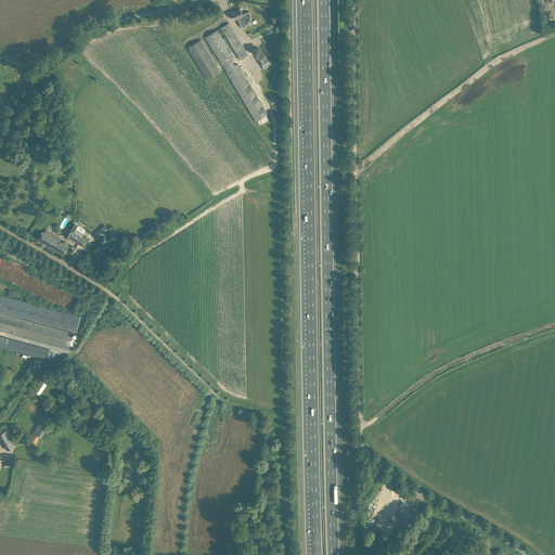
[(243,15),(242,14),(240,9),(231,13),(234,20),(239,17),(239,20),(242,28),(245,26),(245,25),(249,23),(248,22),(252,21),(249,16),(252,16),(249,11),(245,13),(245,14),(243,15)]
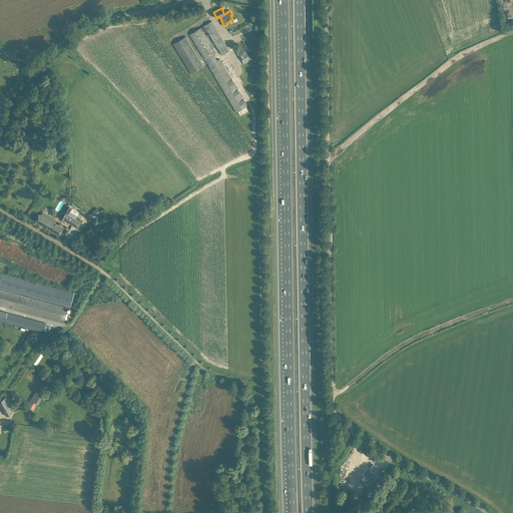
[(222,55),(229,51),(211,21),(204,25),(222,55)]
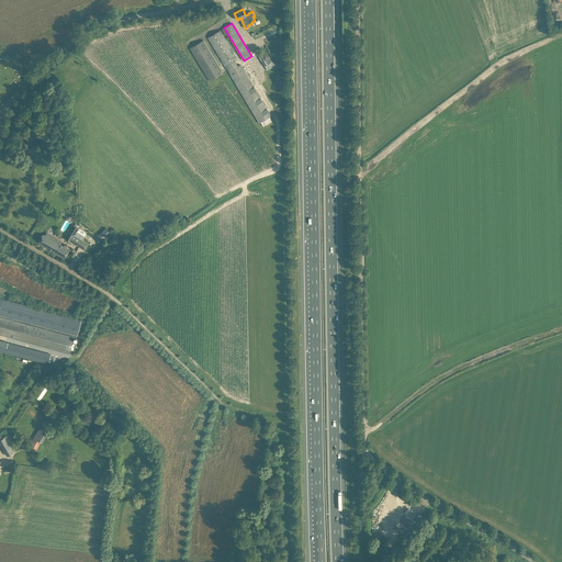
[(259,123),(271,115),(220,30),(208,37),(259,123)]
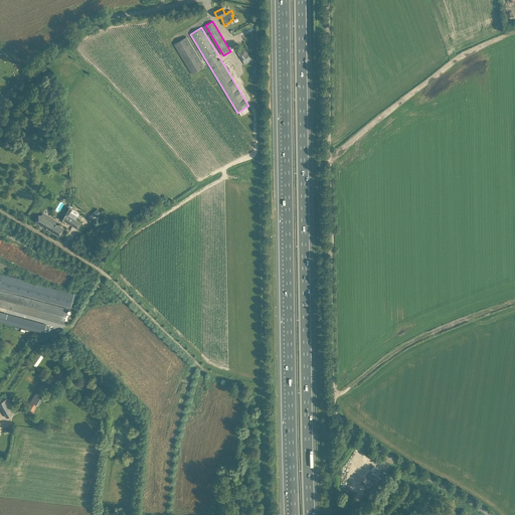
[(186,36),(174,44),(192,74),(204,66),(186,36)]
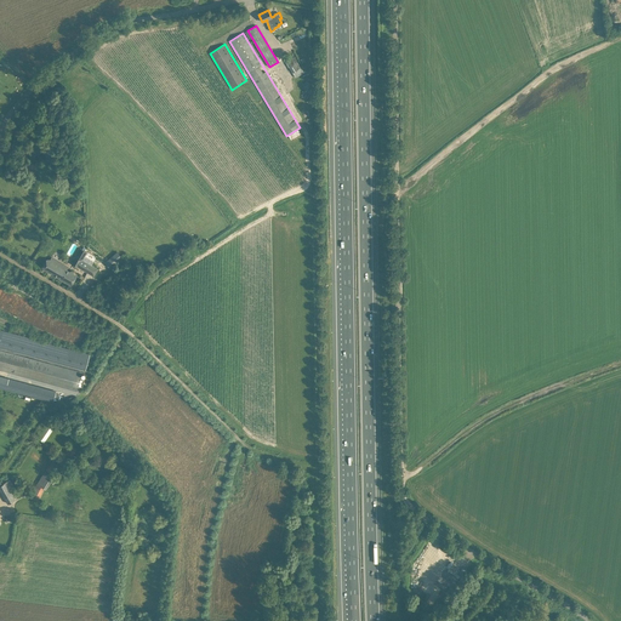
[(294,57),(285,62),(295,78),(303,73),(294,57)]
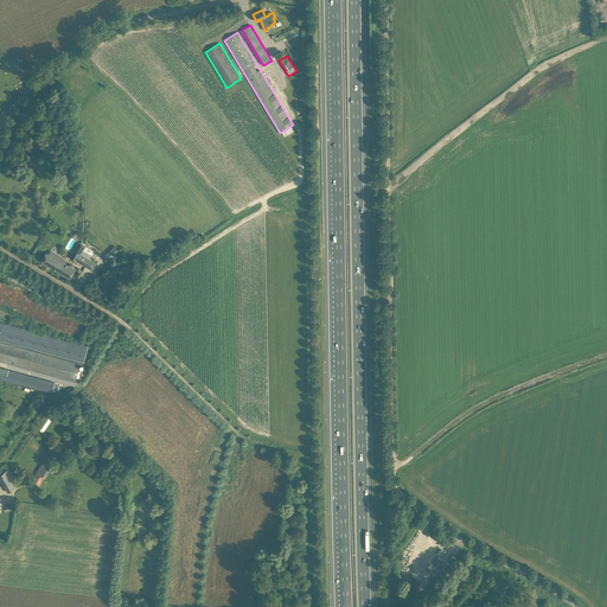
[(85,266),(90,260),(81,254),(85,247),(78,242),(70,257),(76,261),(77,261),(85,266)]
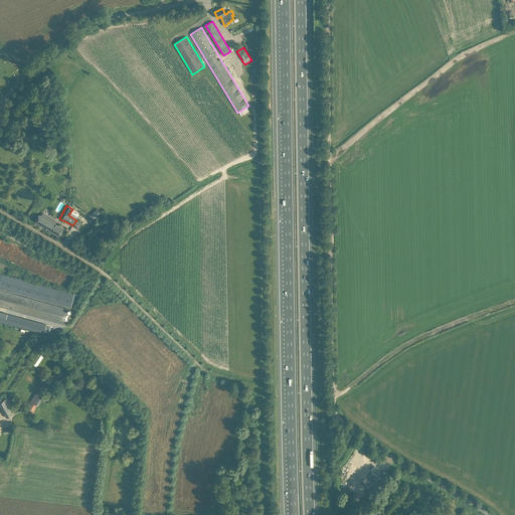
[(91,221),(101,213),(97,209),(88,218),(91,221)]
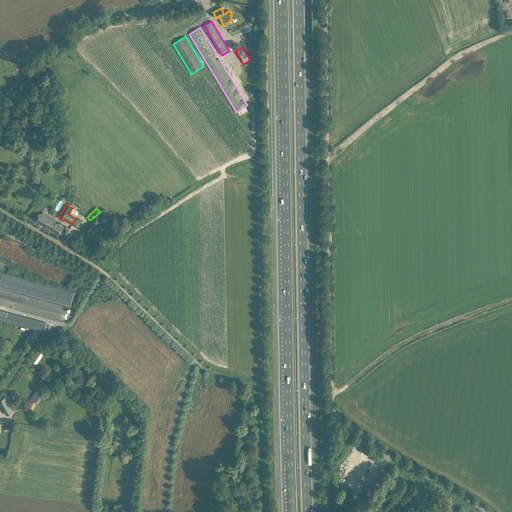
[(36,221),(43,226),(59,235),(63,227),(40,214),(36,221)]
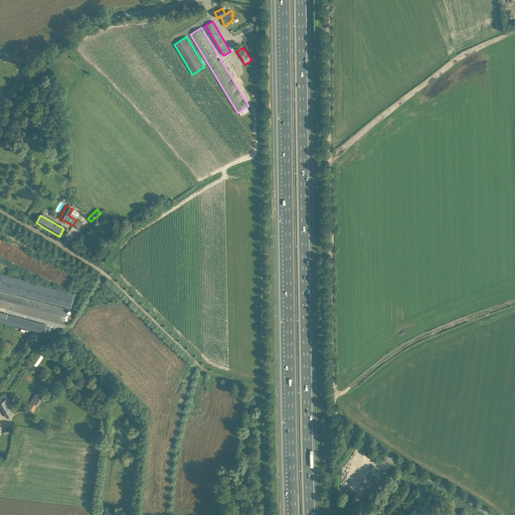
[(0,274),(0,288),(70,308),(74,294),(0,274)]
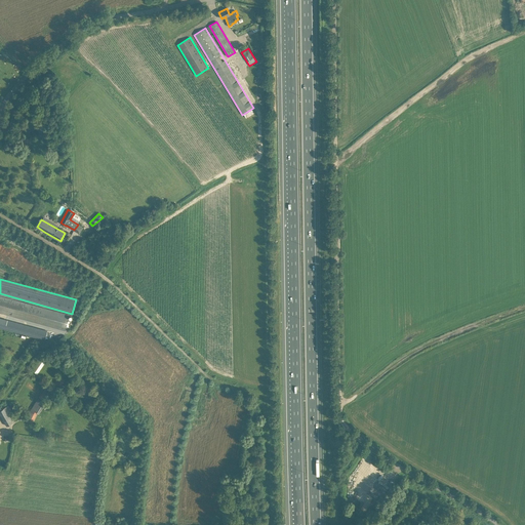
[(0,312),(49,326),(65,330),(69,315),(72,315),(72,314),(0,293),(0,312)]
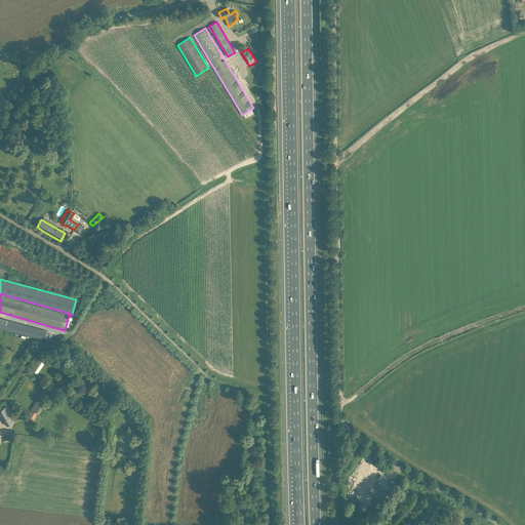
[(0,327),(4,329),(12,331),(37,337),(45,340),(47,331),(0,318),(0,327)]
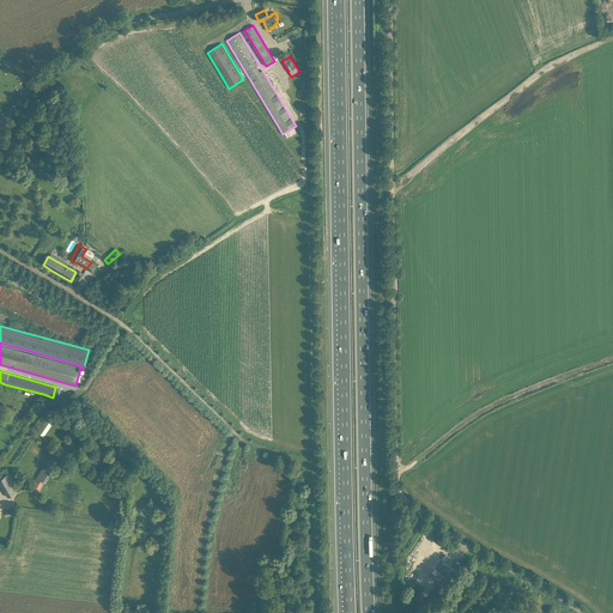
[(47,419),(37,434),(43,437),(54,423),(48,419),(47,418),(47,419)]
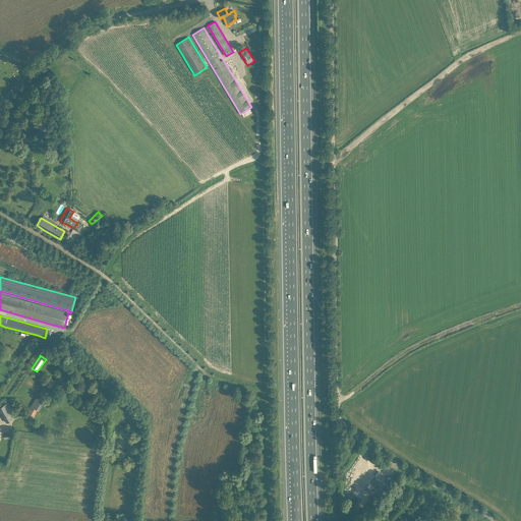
[(58,386),(65,377),(61,372),(54,383),(58,386)]
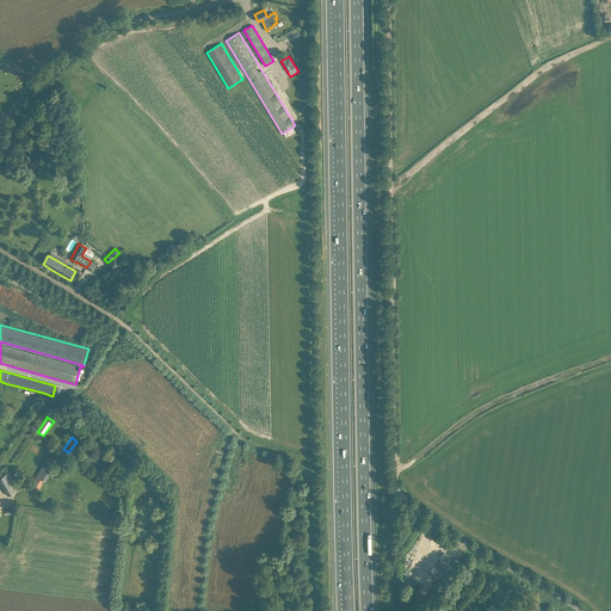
[(50,466),(56,458),(51,454),(45,462),(50,466)]
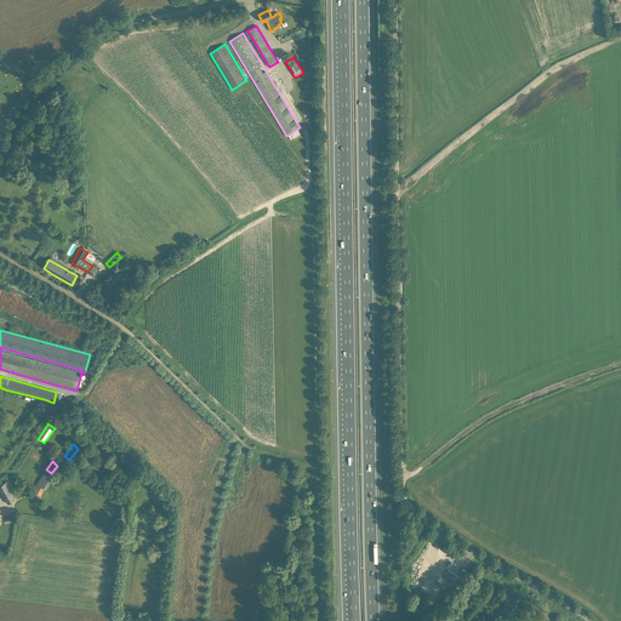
[(53,477),(45,471),(36,483),(35,486),(43,491),(44,488),(46,489),(53,477)]
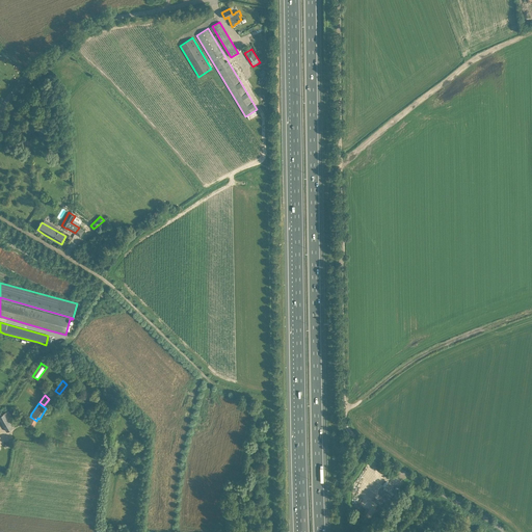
[(0,416),(0,419),(6,431),(14,427),(10,423),(14,420),(8,410),(0,416)]
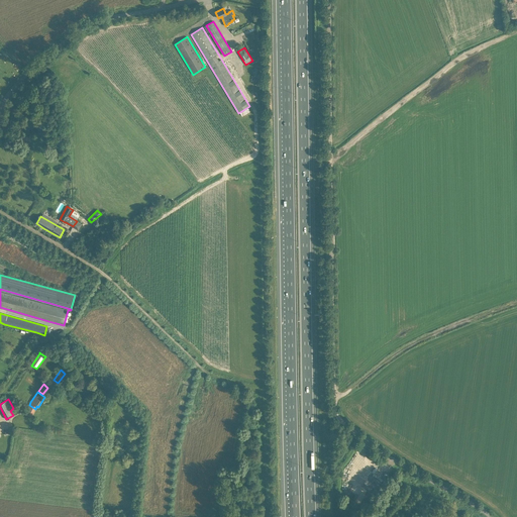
[(28,405),(25,411),(31,414),(32,415),(35,409),(29,405),(28,405)]
